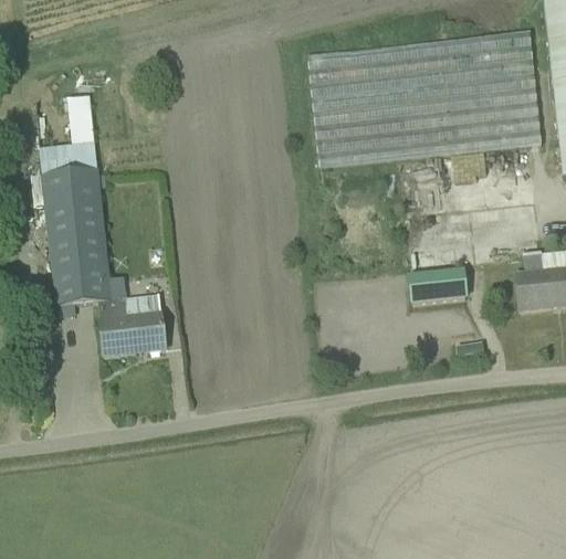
[(551,0),(544,1),(563,177),(565,176),(565,0),(551,0)]
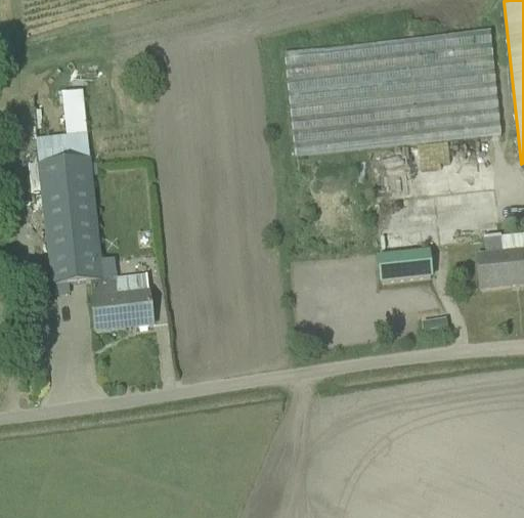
[(490,28),(286,50),(296,157),(501,134),(490,28)]
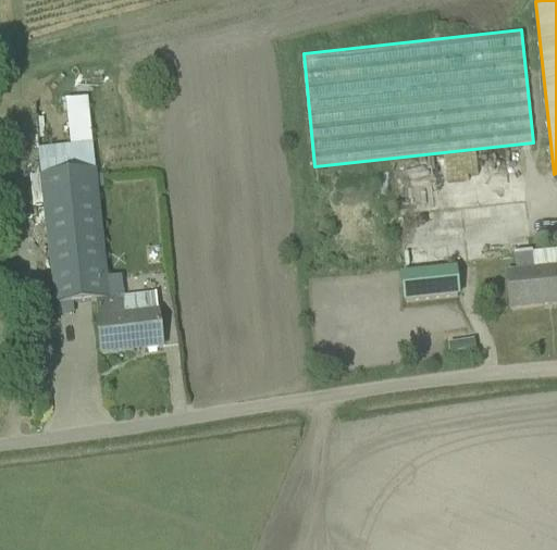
[(162,344),(158,309),(156,289),(123,292),(121,273),(111,274),(112,279),(107,279),(95,166),(91,140),(87,95),(66,97),(71,141),(38,145),(40,172),(54,310),(73,308),(73,300),(96,297),(98,315),(97,315),(101,350),(162,344)]
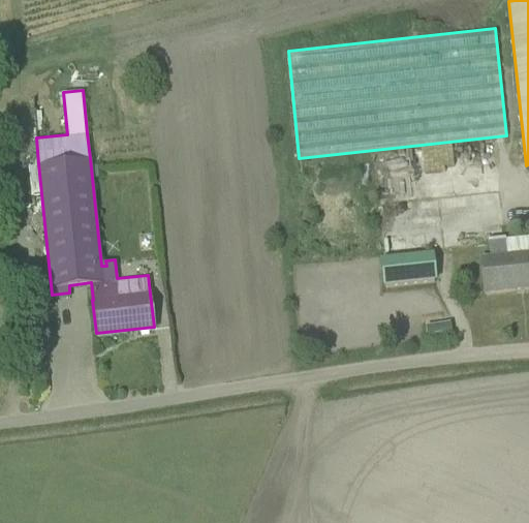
[(448,198),(500,193),(499,182),(447,187),(448,198)]
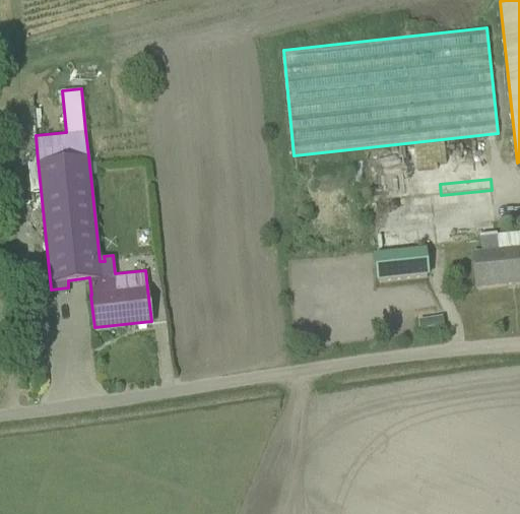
[(472,250),(476,285),(519,280),(519,247),(499,250),(497,231),(479,233),(481,249),(472,250)]
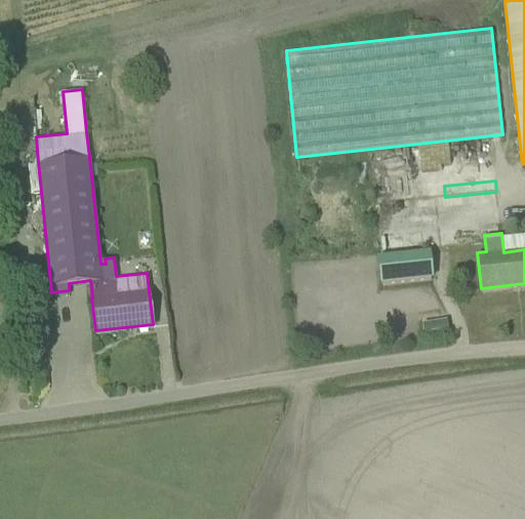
[(382,281),(431,276),(428,249),(379,254),(382,281)]
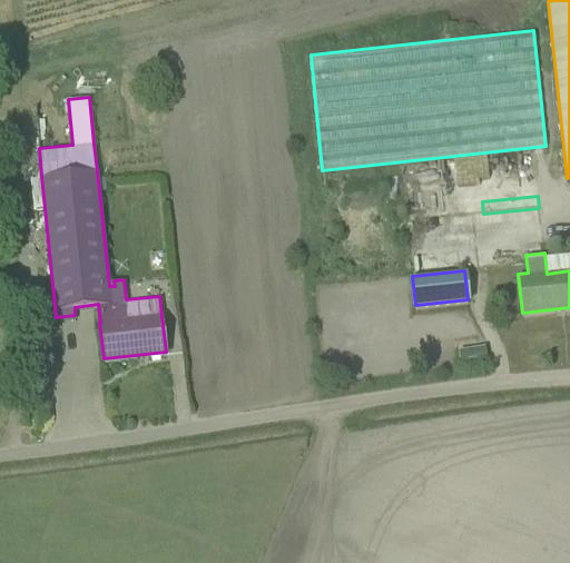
All buildings are outlined.
